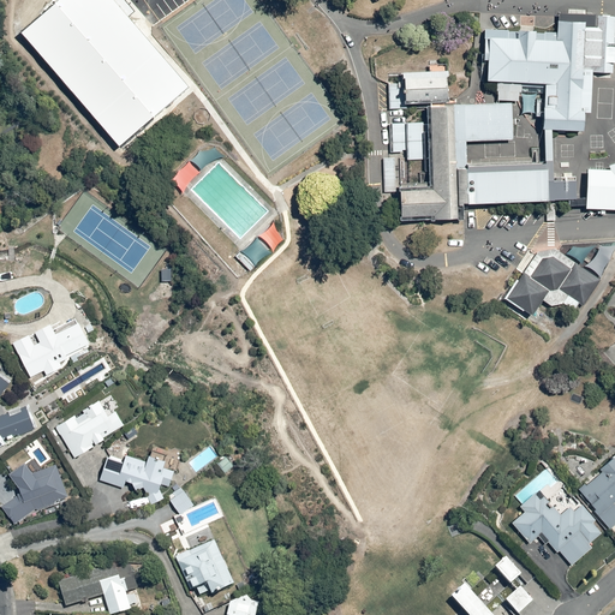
[(614,75),(614,36),(614,17),(584,16),(584,24),(555,23),(555,34),(485,30),(484,61),(488,63),(488,83),(547,87),(544,121),(585,123),(585,114),(591,114),(593,73),(614,75)]
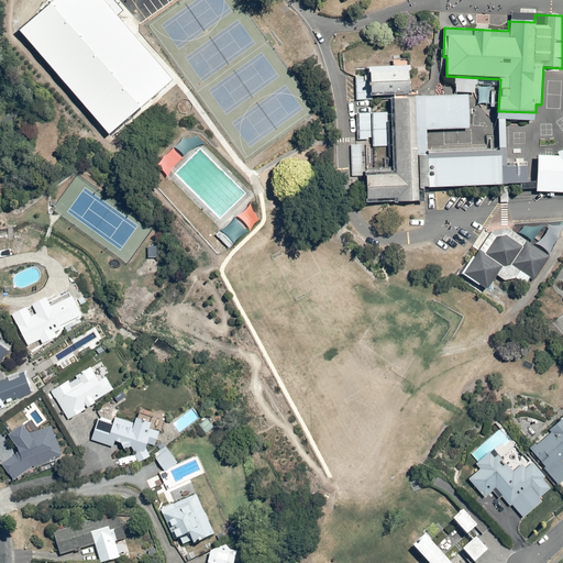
[(410,72),(371,74),(372,95),(410,94),(410,72)]
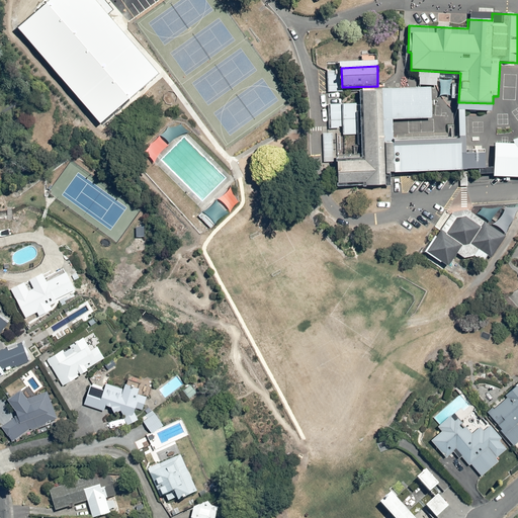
[(338,157),(339,189),(389,188),(389,172),(462,171),(461,145),(398,145),(398,127),(398,119),(434,119),(434,89),(361,90),(361,157),(338,157)]
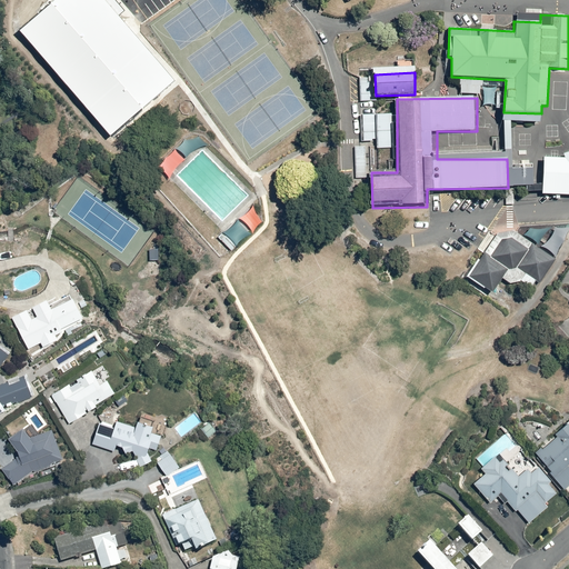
[(375,113),(363,113),(363,140),(375,140),(375,113)]
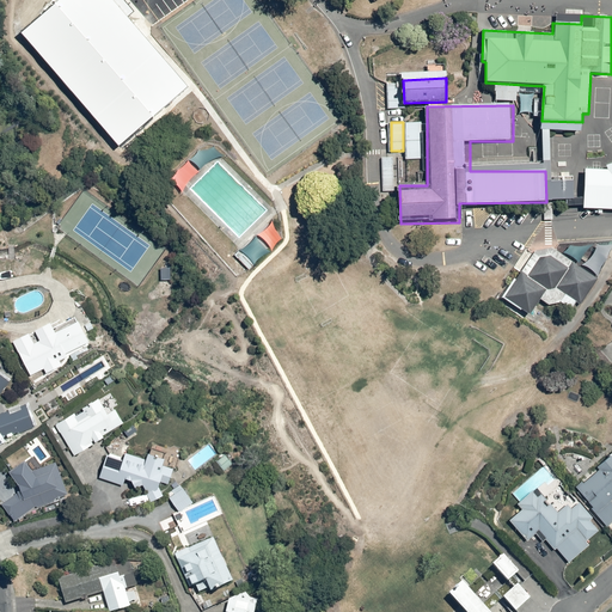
[(418,122),(408,122),(408,159),(418,159),(418,122)]
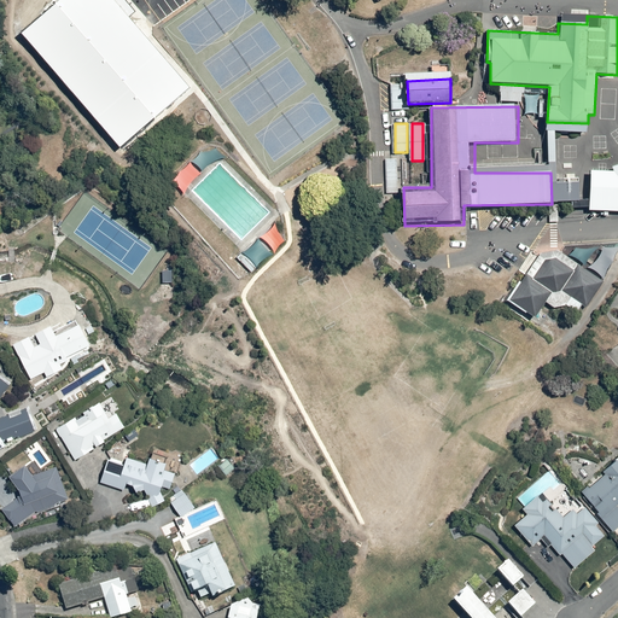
[(400,156),(386,157),(386,193),(401,193),(400,156)]
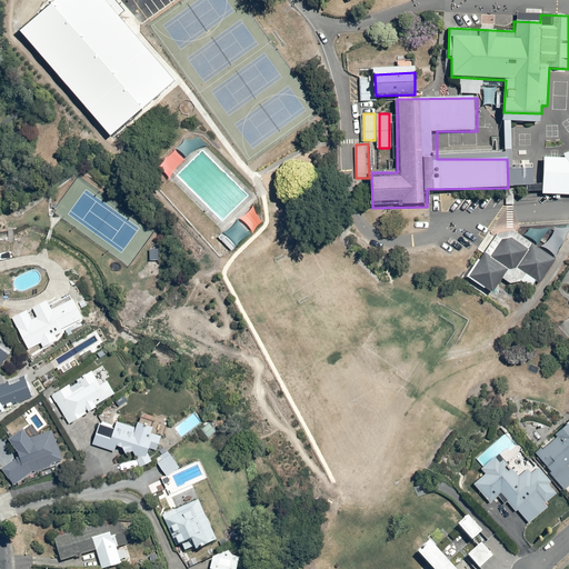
[(566,159),(545,158),(542,195),(568,195),(568,152),(563,155),(566,159)]
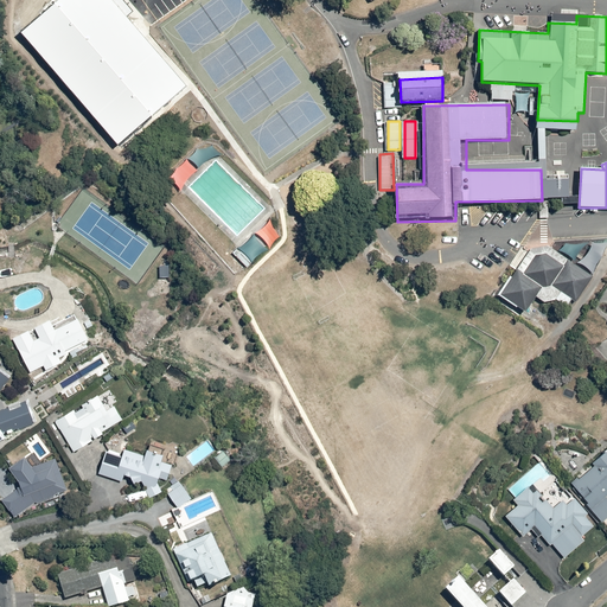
[(515,268),(498,293),(526,311),(537,296),(543,301),(554,299),(560,291),(575,300),(592,274),(569,260),(563,266),(545,253),(534,255),(524,272),(515,268)]
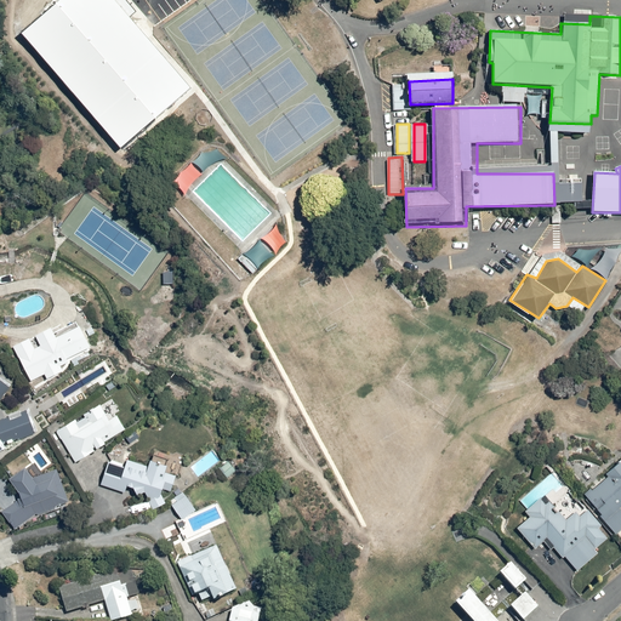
[(27,352),(24,348),(20,351),(23,355),(21,357),(33,381),(75,358),(78,363),(89,357),(86,351),(93,347),(83,326),(78,328),(74,322),(41,339),(44,345),(27,352)]
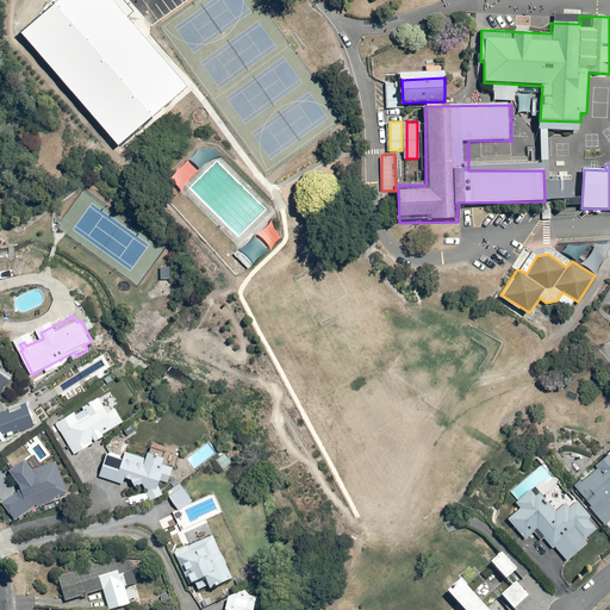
[(0,444),(8,439),(6,435),(10,433),(11,435),(17,431),(19,434),(37,424),(26,403),(0,415),(0,394),(0,396),(12,383),(0,372),(0,444)]
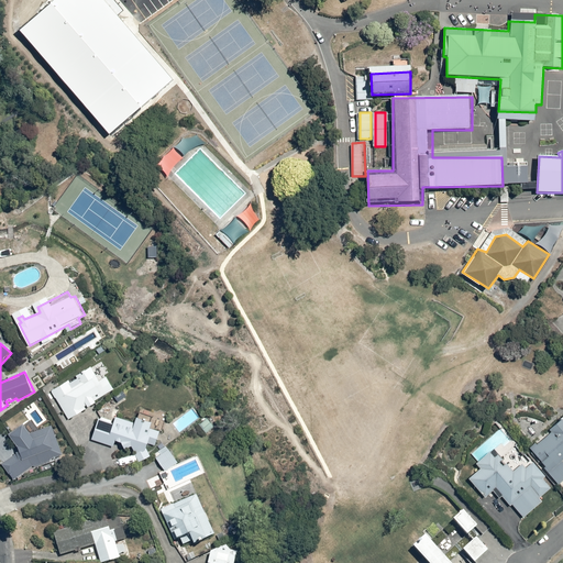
[(69,378),(51,390),(69,419),(85,409),(84,407),(88,404),(89,406),(117,389),(107,374),(100,378),(92,366),(84,371),(85,373),(72,381),(69,378)]
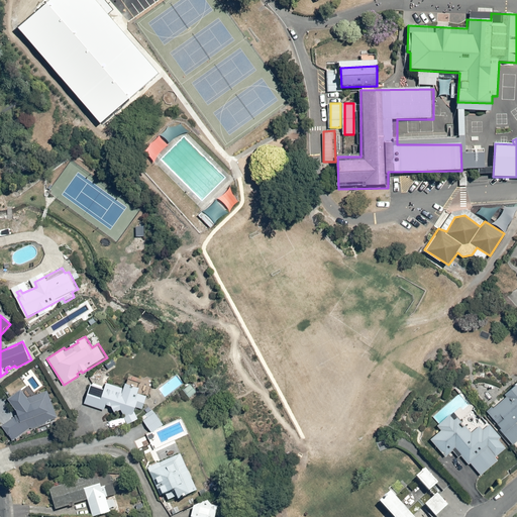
[(106,386),(93,382),(86,404),(105,410),(107,404),(113,405),(116,411),(121,409),(128,422),(139,418),(147,397),(140,394),(142,388),(138,387),(139,385),(128,380),(125,388),(108,381),(106,386)]
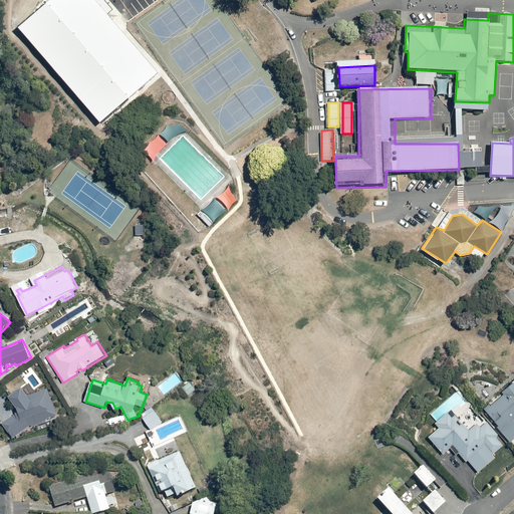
[(5,404),(0,406),(0,409),(9,426),(20,420),(26,432),(49,419),(46,413),(52,410),(34,378),(1,397),(5,404)]
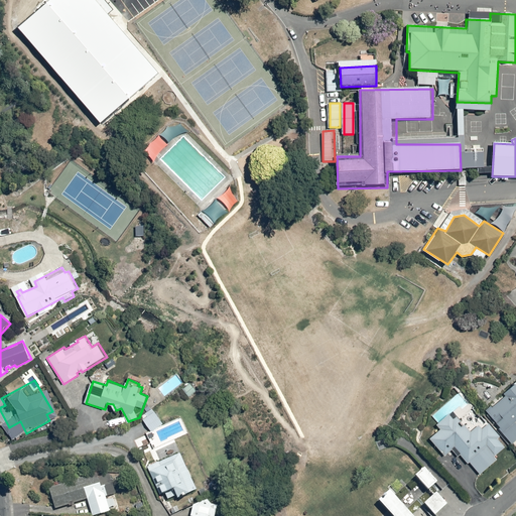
[(493,404),(487,408),(501,425),(499,427),(512,442),(515,438),(515,381),(503,392),(506,395),(494,405),(493,404)]
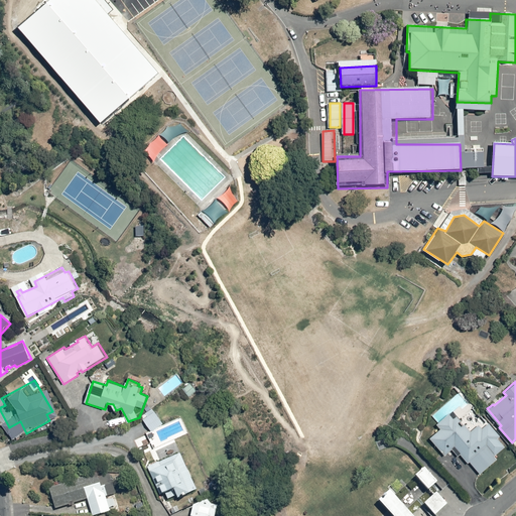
[(460,405),(438,423),(442,428),(432,437),(446,455),(454,448),(460,456),(462,455),(468,462),(470,461),(481,473),(499,457),(497,455),(505,447),(498,439),(502,436),(489,422),(485,425),(481,420),(474,426),(469,421),(475,416),(470,411),(474,408),(470,403),(464,409),(460,405)]
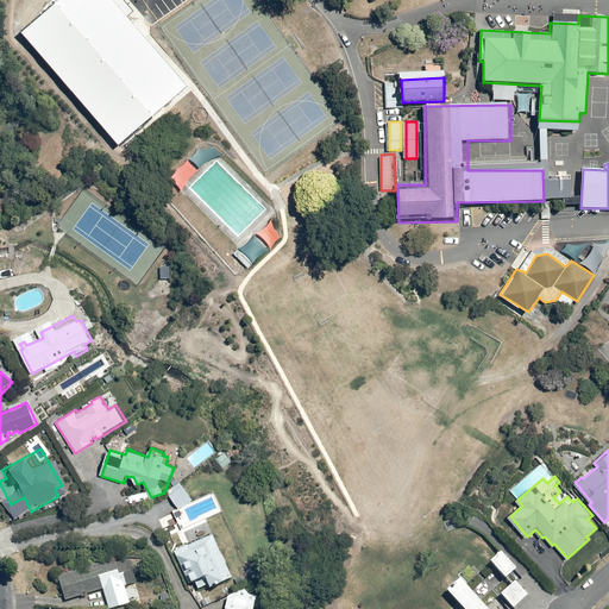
[(186,487),(171,497),(180,510),(195,501),(186,487)]
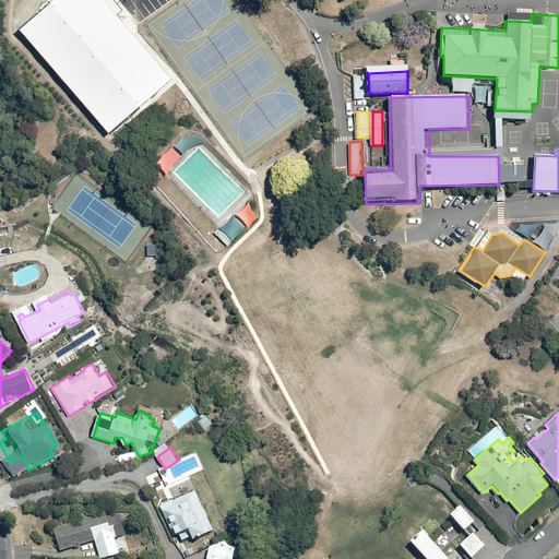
[(198,489),(161,504),(171,532),(175,531),(177,535),(179,534),(182,542),(190,538),(191,540),(215,531),(198,489)]
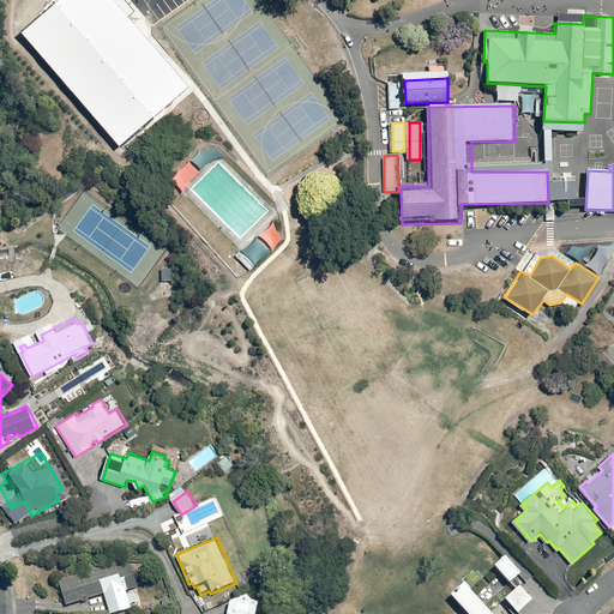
[(506,557),(497,566),(512,584),(522,575),(506,557)]
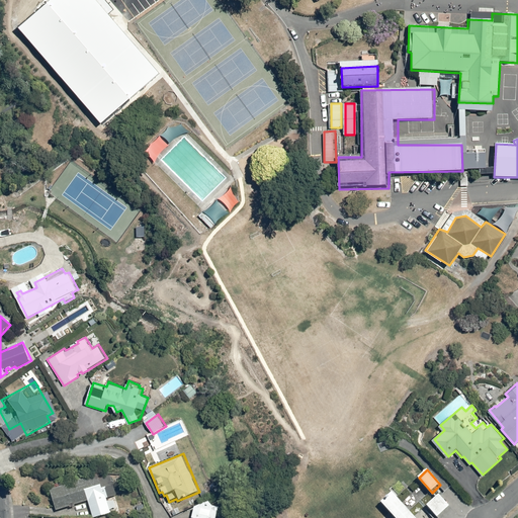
[(109,471),(52,490),(58,510),(88,501),(93,517),(96,517),(113,513),(112,509),(120,507),(109,471)]
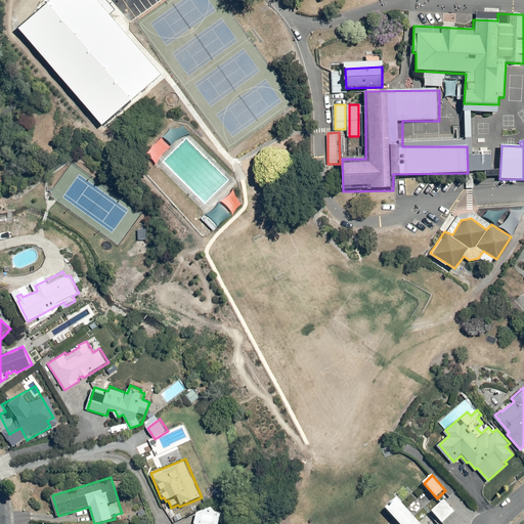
[(421,523),(398,498),(387,509),(400,523),(421,523)]
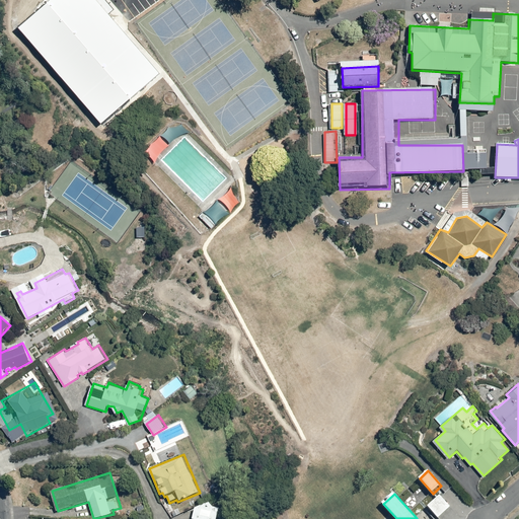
[(452,506),(442,495),(429,506),(439,518),(452,506)]
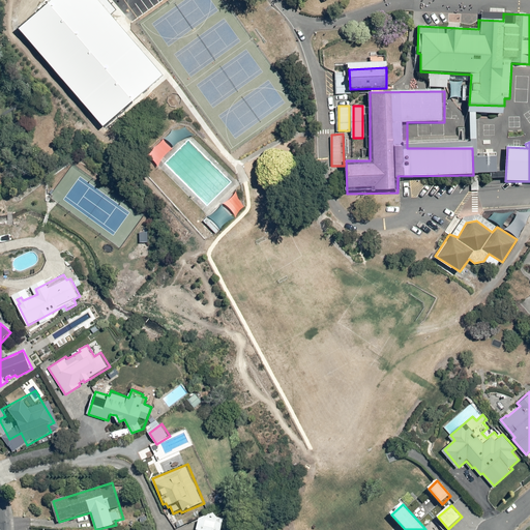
[(222,529),(225,520),(217,518),(217,516),(208,512),(207,517),(201,516),(197,529),(222,529)]
